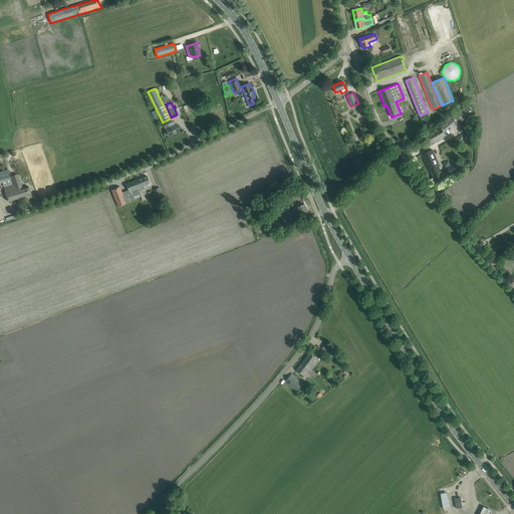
[(468,105),(451,116),(456,124),(473,113),(468,105)]
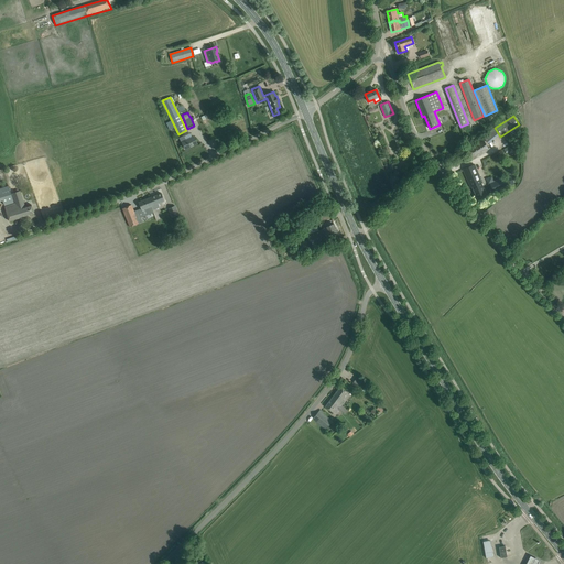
[(197,143),(194,137),(186,140),(184,136),(180,138),(182,143),(182,142),(185,149),(191,147),(196,143),(197,143)]
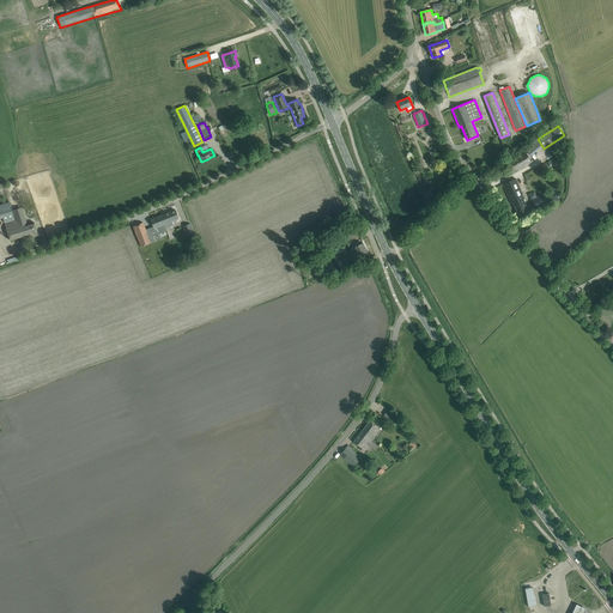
[(525,151),(510,159),(505,163),(513,174),(532,163),(525,151)]
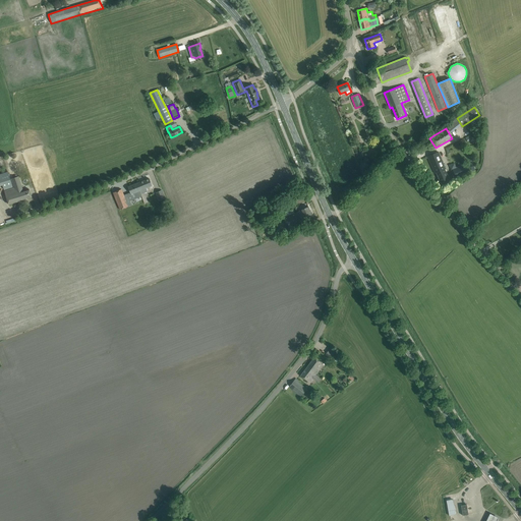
[(427,157),(435,173),(437,173),(441,183),(449,179),(445,169),(446,169),(438,152),(427,157)]
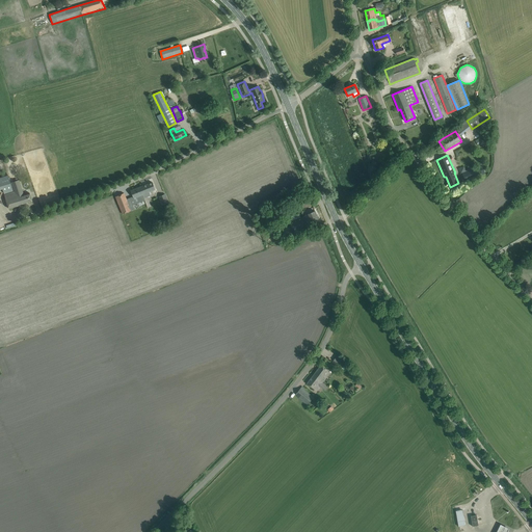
[(481,165),(467,171),(462,174),(466,181),(485,173),(481,165)]
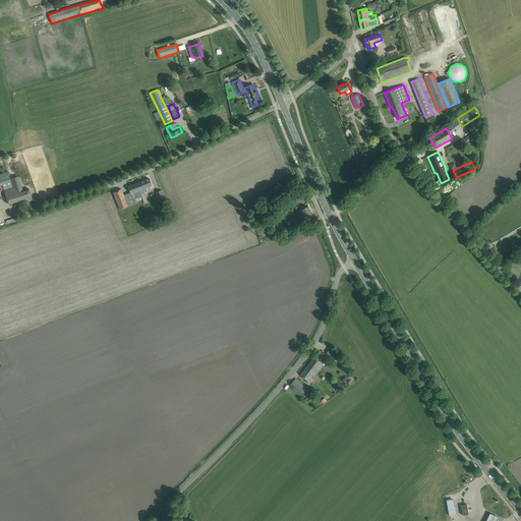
[(0,181),(10,179),(8,172),(0,174),(0,181)]
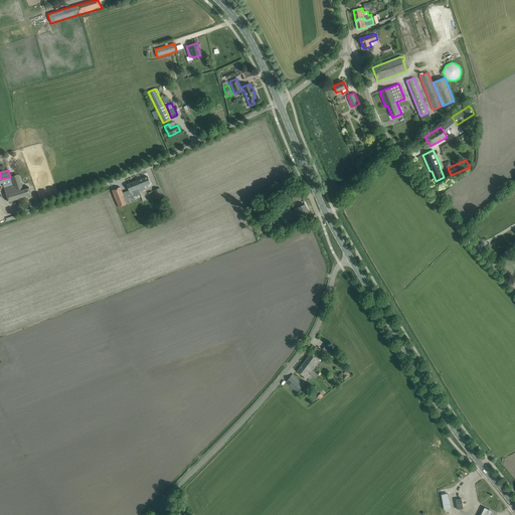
[(18,174),(11,177),(14,186),(4,189),(8,202),(31,195),(28,187),(23,188),(18,174)]
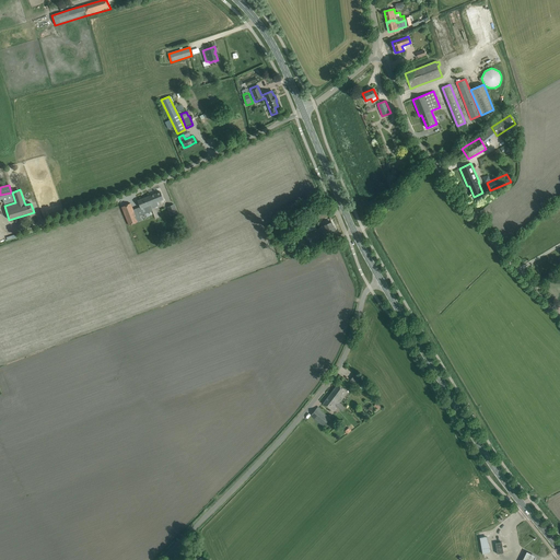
[(150,205),(151,209),(159,206),(156,202),(163,199),(160,191),(149,196),(152,203),(150,205)]
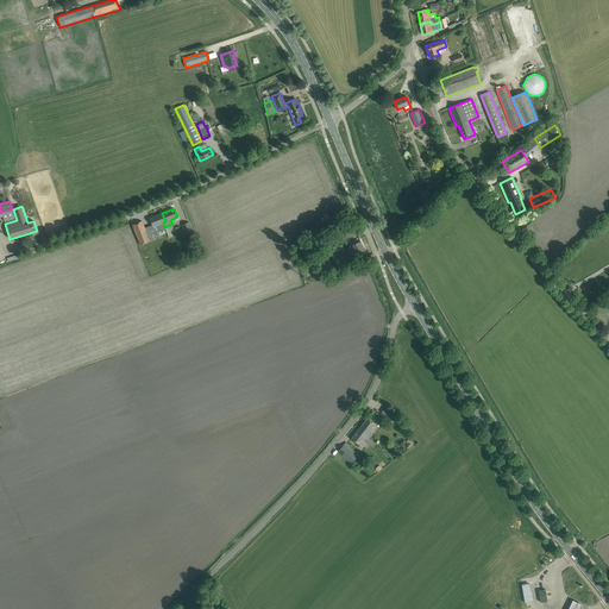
[(165,221),(162,213),(150,218),(155,231),(164,227),(163,223),(165,221)]
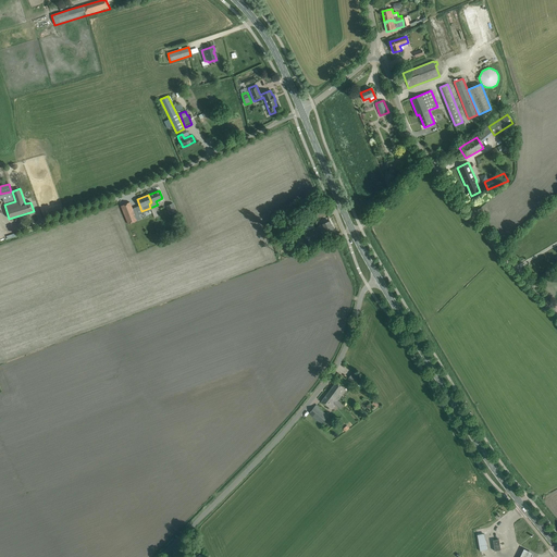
[(130,202),(121,206),(128,224),(137,221),(130,202)]
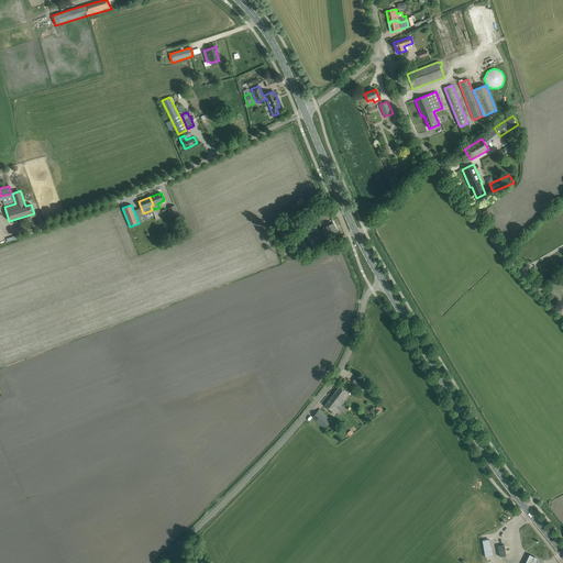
[(178,213),(175,206),(168,208),(172,217),(178,213)]
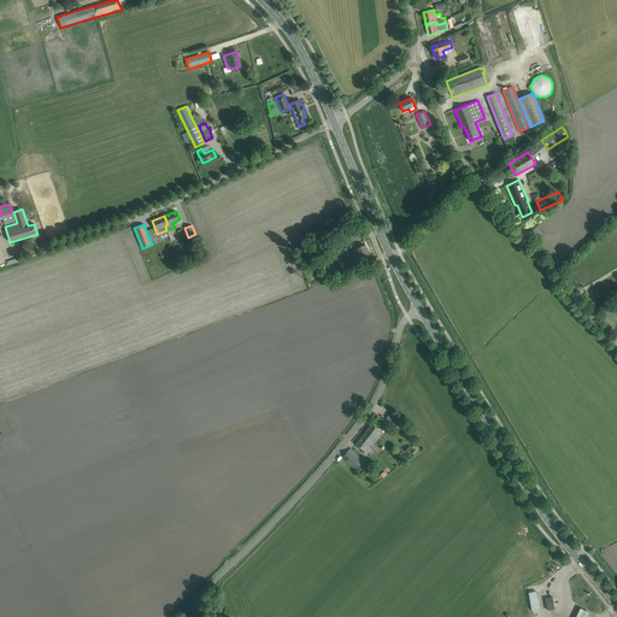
[(346,247),(334,252),(335,257),(348,251),(346,247)]
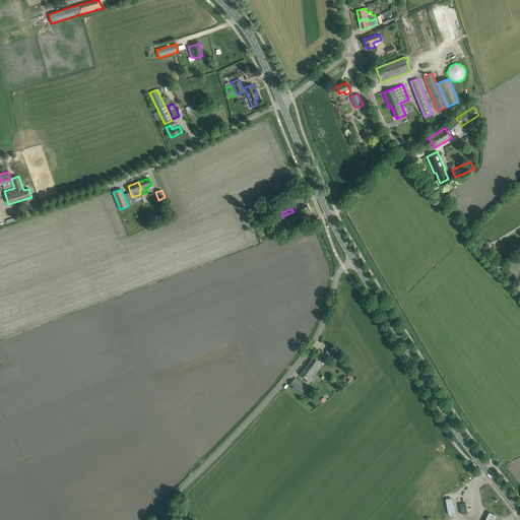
[(282,217),(273,220),(277,231),(286,226),(282,217)]
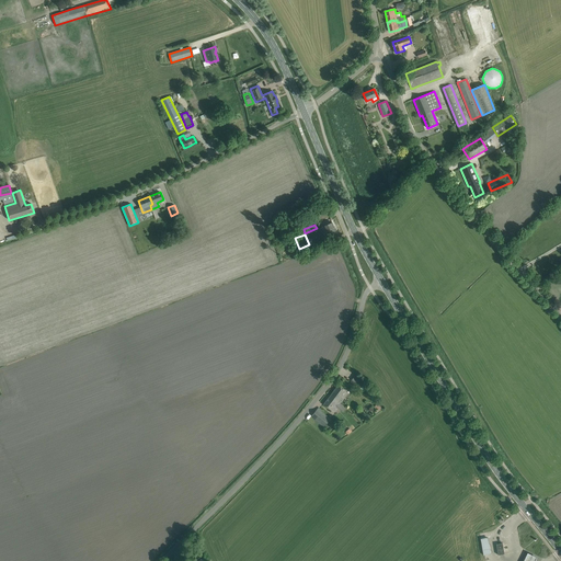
[(356,374),(351,381),(361,388),(364,384),(366,380),(356,374)]
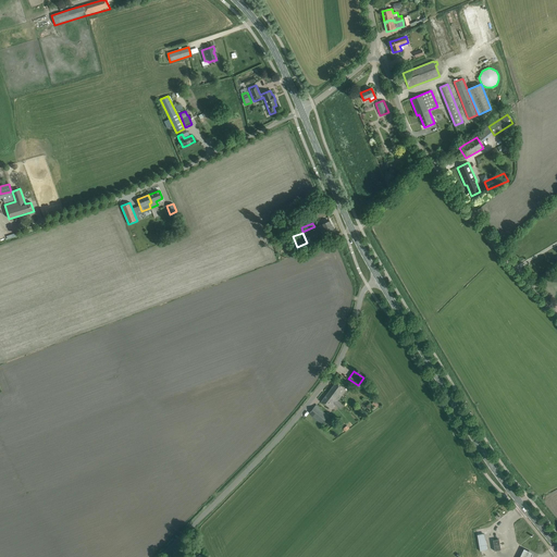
[(335,383),(329,393),(333,396),(332,397),(334,399),(334,398),(337,400),(341,397),(337,395),(343,388),(335,383)]
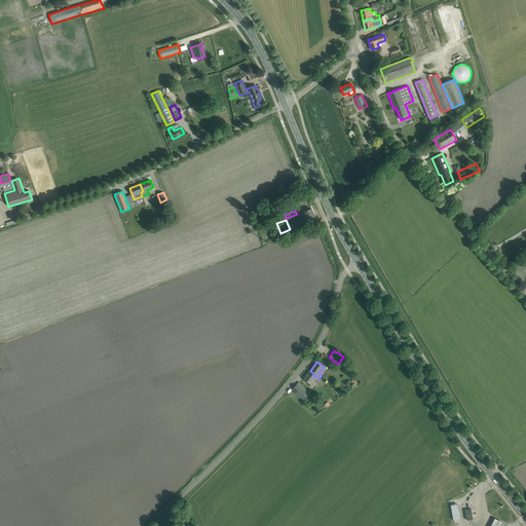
[(310,371),(303,379),(307,382),(310,384),(312,386),(315,382),(322,386),(325,383),(318,378),(315,376),(315,377),(313,375),(314,374),(310,371)]
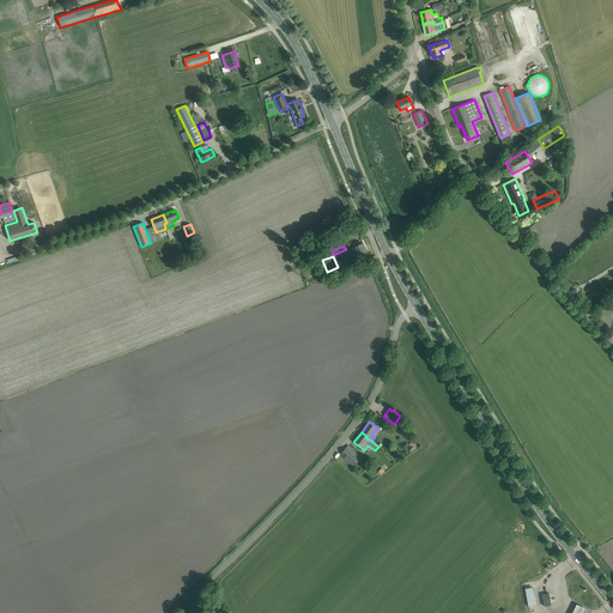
[(360,460),(351,451),(346,448),(340,455),(345,459),(353,467),(360,460)]
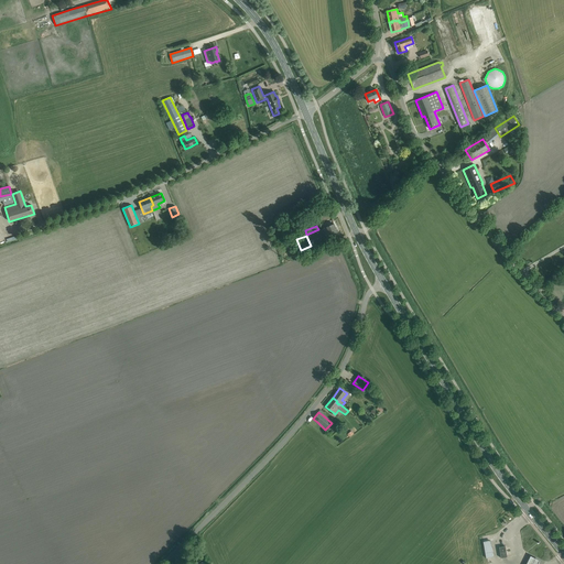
[(486,557),(492,556),(490,540),(483,541),(486,557)]
